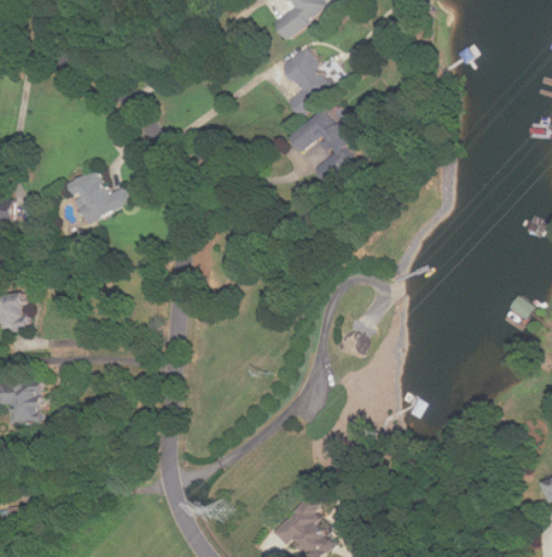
[(285,36),(333,9),(328,0),(289,0),(293,8),(274,19),(285,36)]
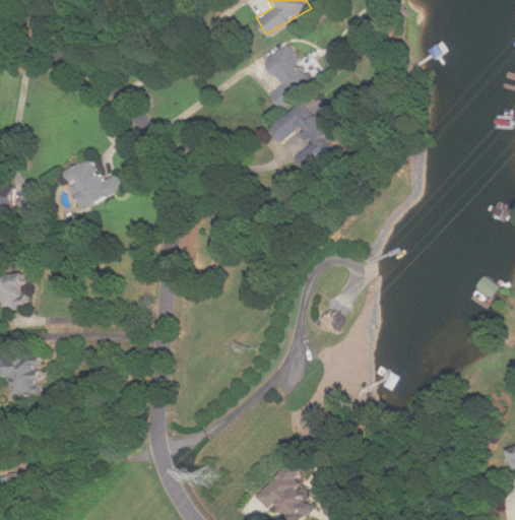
[(265,60),(281,83),(267,93),(278,108),(314,81),(287,44),(265,60)]
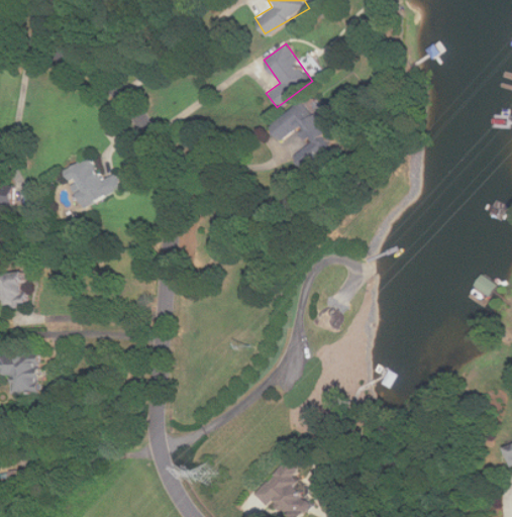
[(270,126),(280,139),(298,126),(309,141),(293,153),(303,167),(330,145),(323,136),(333,128),(309,96),(270,126)]
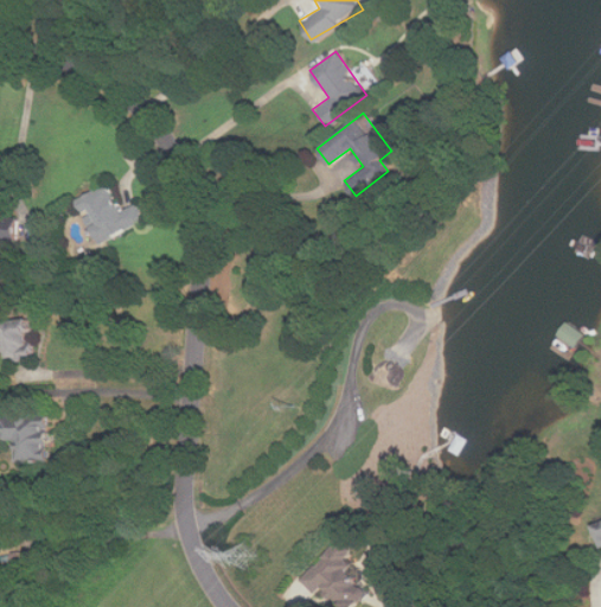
[(93,243),(144,222),(136,203),(119,210),(108,184),(74,199),(80,215),(81,215),(93,243)]
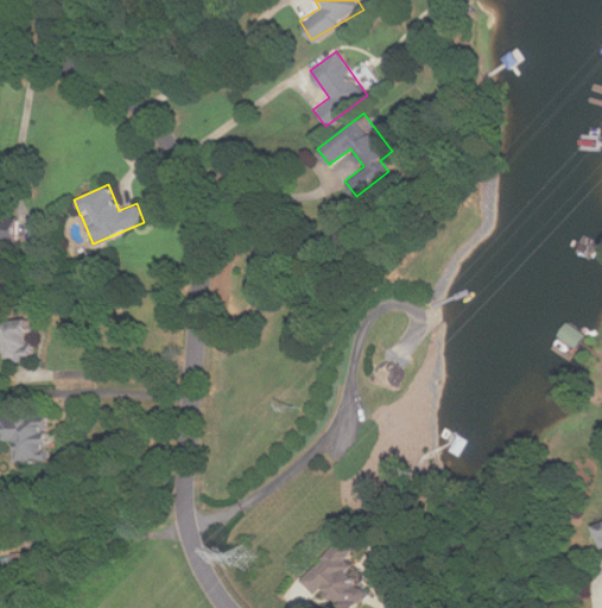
[(0,244),(12,246),(16,222),(0,219),(0,244)]
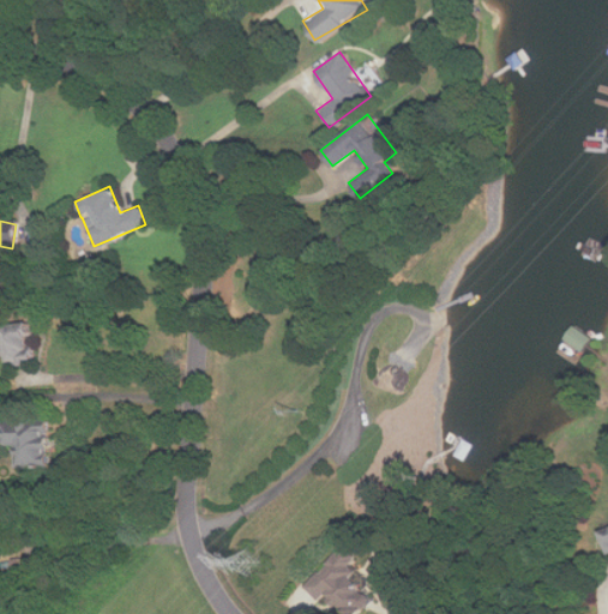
[(561,339),(579,351),(589,338),(571,325),(561,339)]
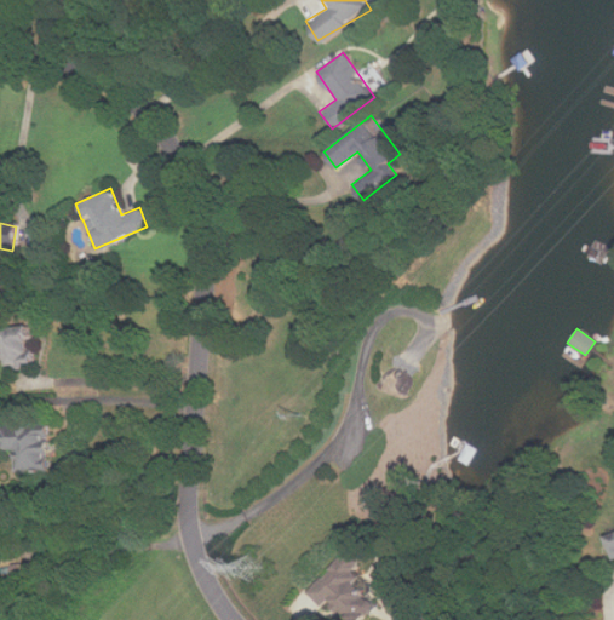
[(28,333),(0,336),(0,351),(4,351),(5,366),(32,363),(28,333)]
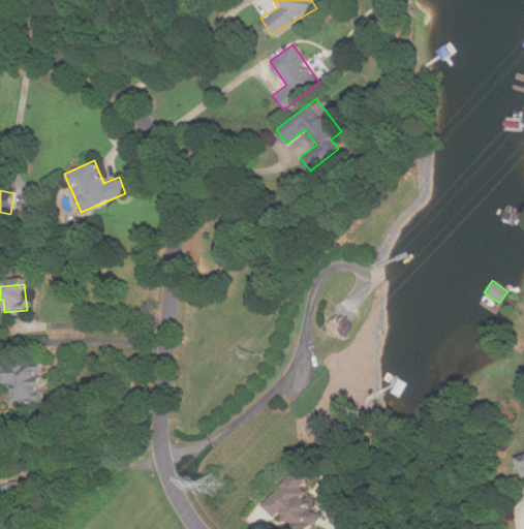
[(40,364),(0,364),(0,383),(9,383),(9,400),(39,401),(40,364)]
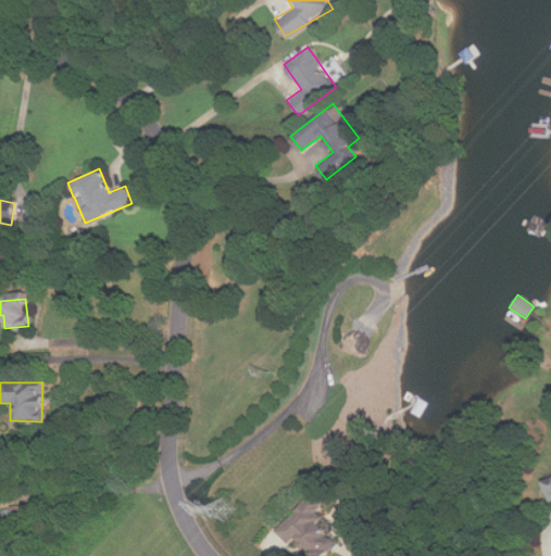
[(278,529),(309,555),(323,555),(334,544),(322,533),(329,526),(317,515),(325,506),(309,493),(278,529)]
